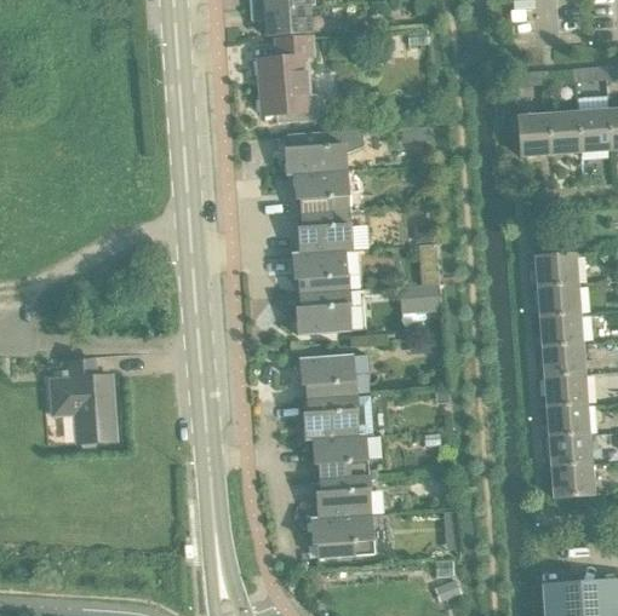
[(417,0),(418,12),(429,11),(427,0),(417,0)]
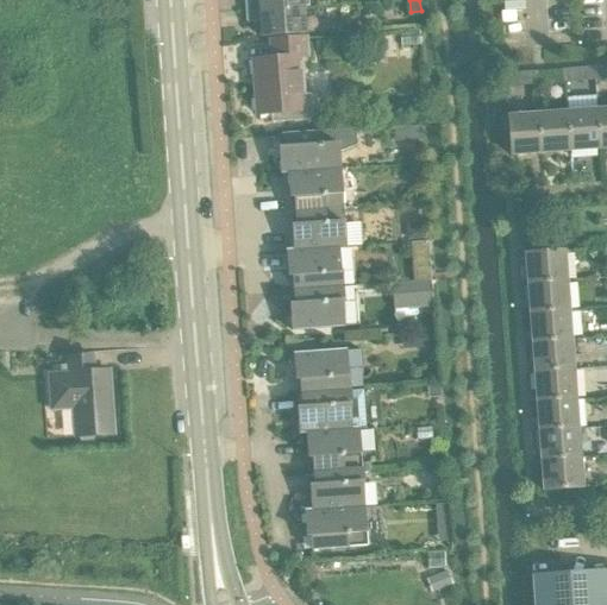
[(262,19),(263,33),(307,30),(305,4),(246,8),(248,20),(262,19)]
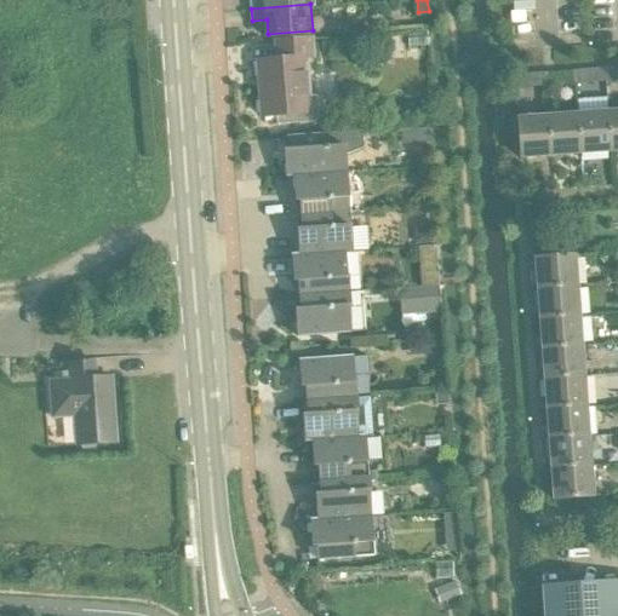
[(262,114),(276,113),(278,122),(315,120),(319,119),(321,116),(324,113),(324,109),(322,92),(310,93),(307,56),(314,55),(313,36),(276,39),(278,57),(258,58),(262,114)]
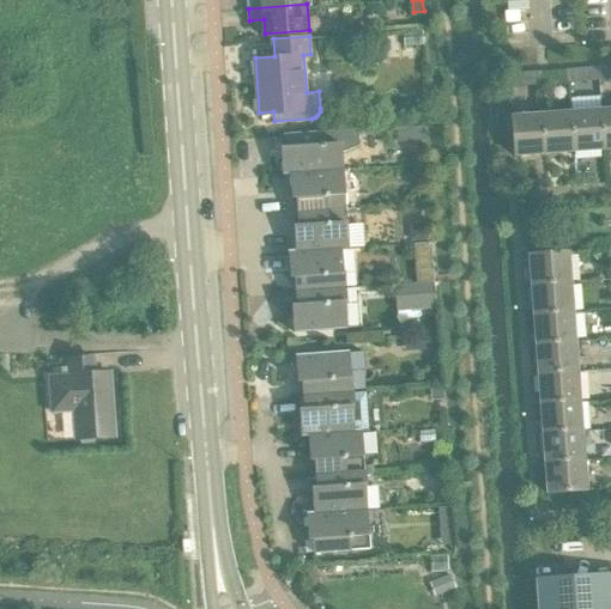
[(610,64),(599,66),(600,77),(610,75),(610,64)]
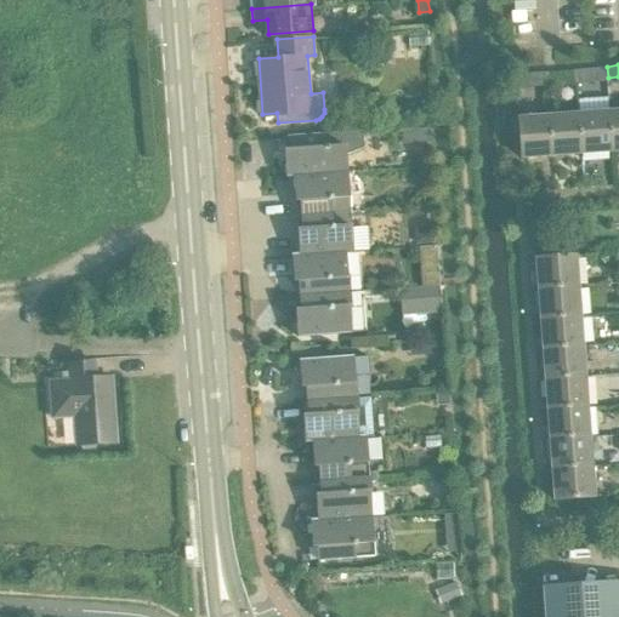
[(577,69),(578,80),(608,78),(607,67),(577,69)]
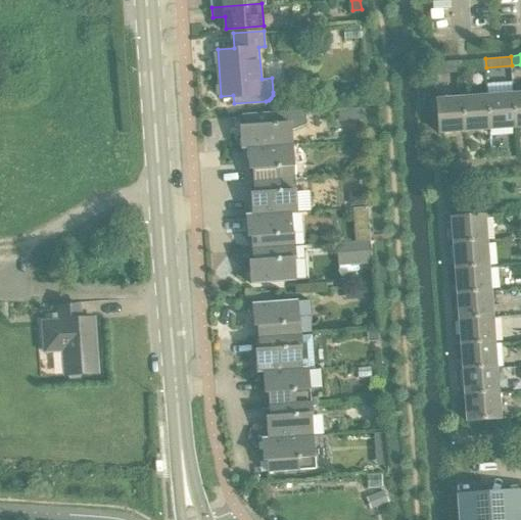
[(460,59),(461,69),(486,67),(485,58),(460,59)]
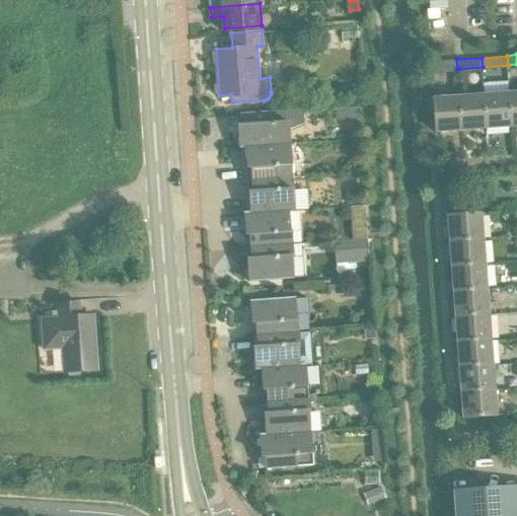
[(431,61),(432,71),(457,69),(456,59),(431,61)]
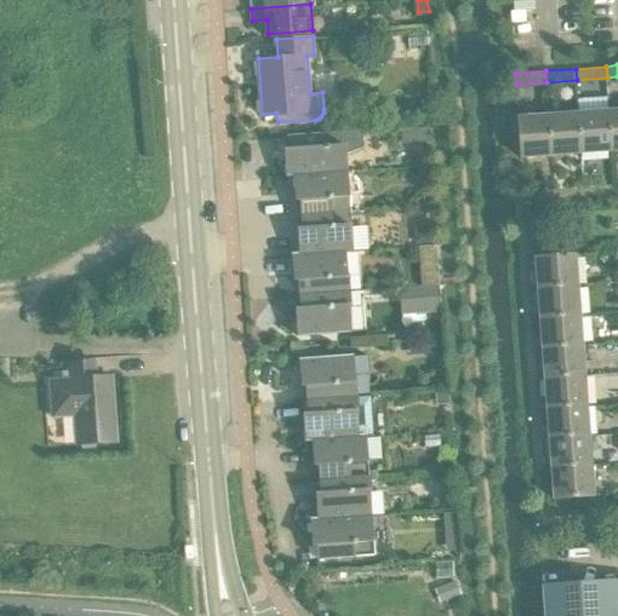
[(579,111),(582,151),(612,149),(610,109),(579,111)]
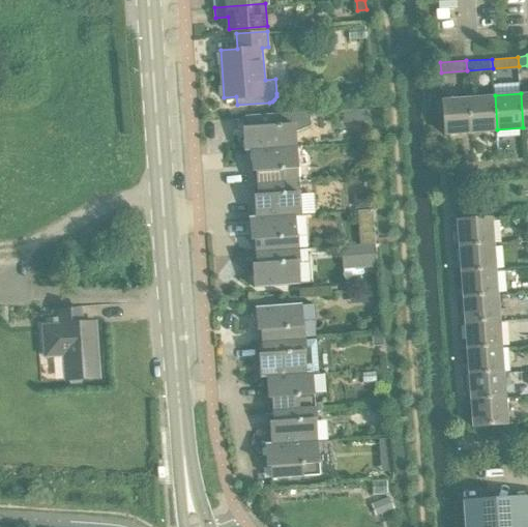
[(469,97),(471,132),(497,129),(495,95),(469,97)]
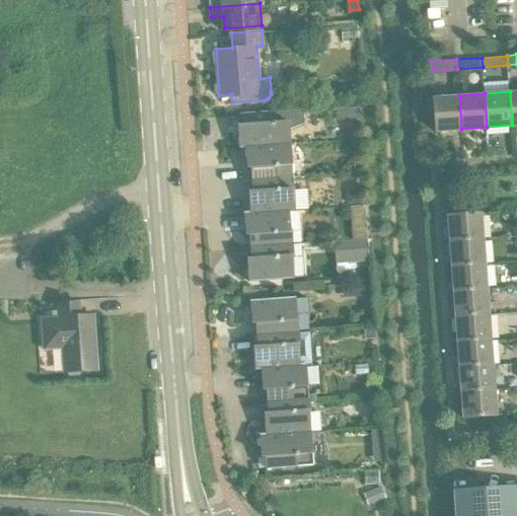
[(437,131),(461,129),(459,95),(434,97),(437,131)]
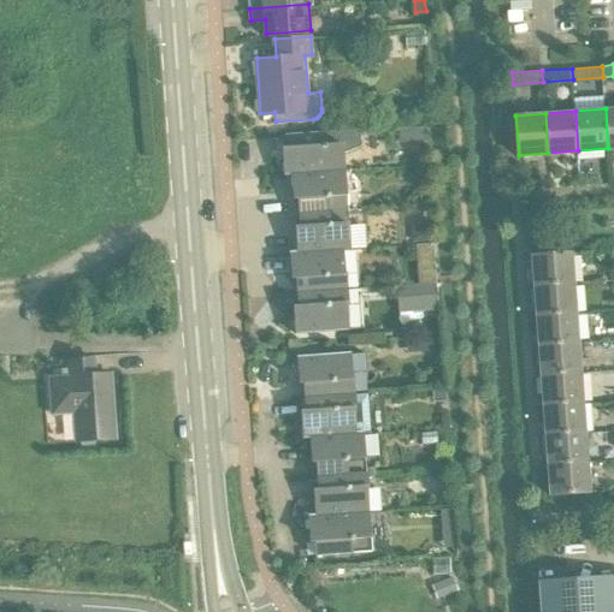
[(285,173),(293,173),(293,172),(346,170),(344,153),(362,146),(361,129),(287,134),(288,147),(284,147),(285,173)]
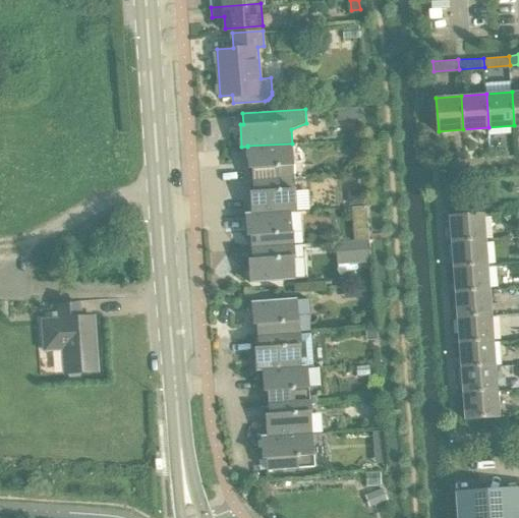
[(252,167),(253,178),(295,176),(294,163),(293,163),(292,144),(247,146),(247,147),(248,168),(252,167)]
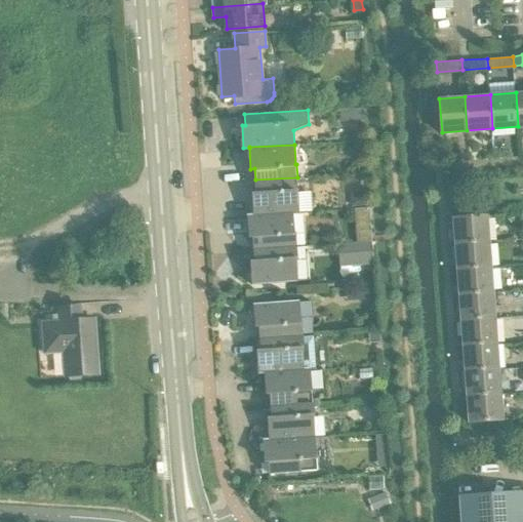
[(252,193),(253,214),(253,215),(298,212),(297,192),(298,192),(297,177),(255,179),(256,193),(252,193)]
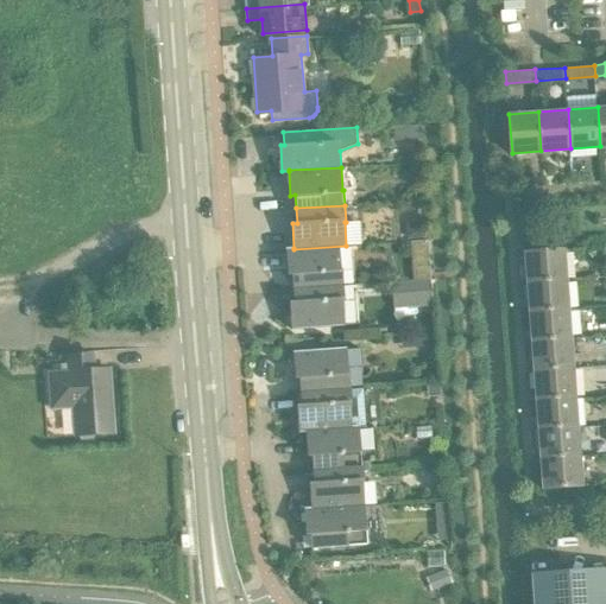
[(409,218),(409,236),(427,236),(425,218),(409,218)]
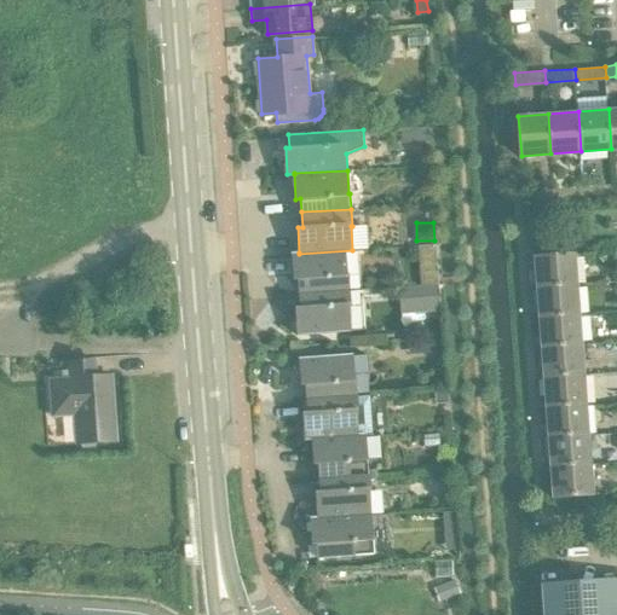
[(299,278),(300,293),(350,290),(349,274),(346,274),(345,251),(352,251),(352,250),(299,254),(299,253),(293,253),(294,278),(299,278)]
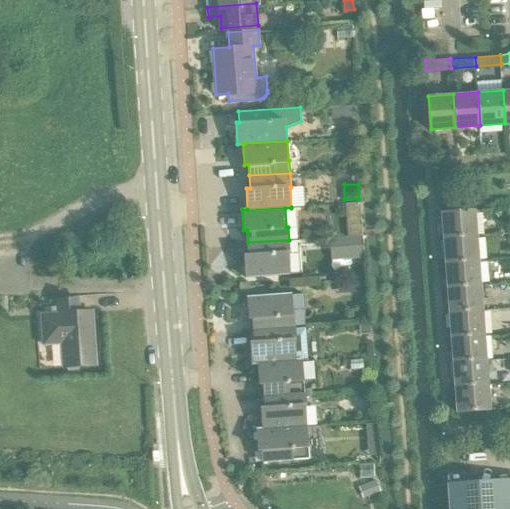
[(442,211),(444,236),(476,234),(474,209),(442,211)]
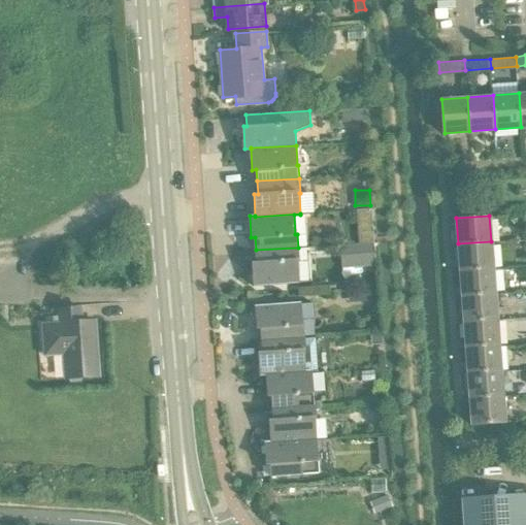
[(373,228),(359,229),(360,243),(374,242),(373,228)]
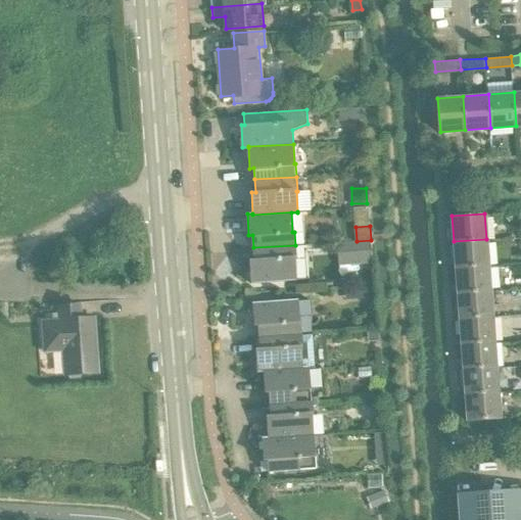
[(454,241),(456,267),(488,264),(486,239),(454,241)]
